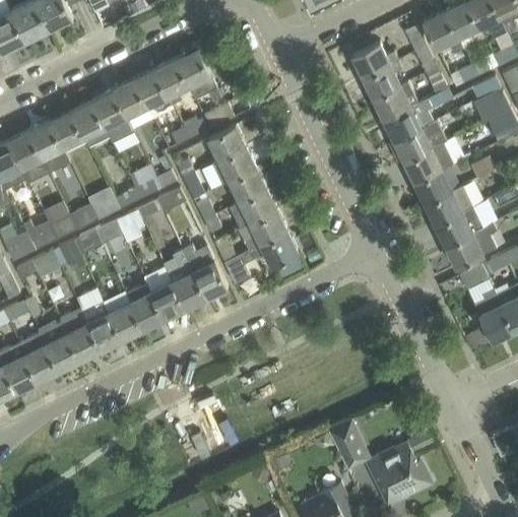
[(25,41),(10,9),(5,0),(0,0),(0,48),(2,53),(25,41)]
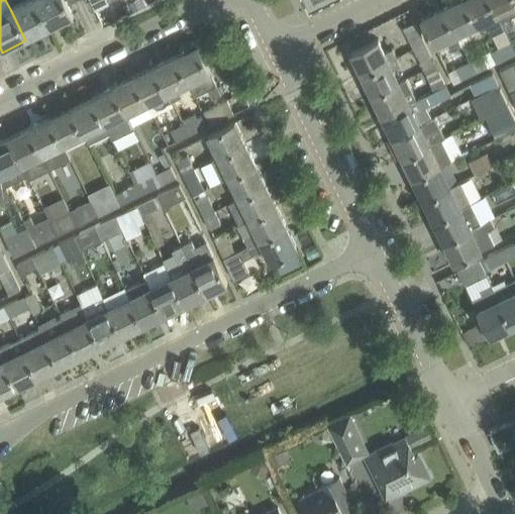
[(25,40),(48,29),(33,0),(28,0),(10,9),(25,40)]
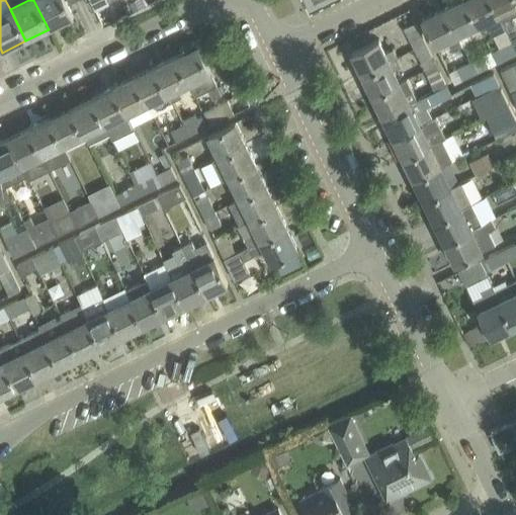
[(33,0),(49,29),(72,17),(63,0),(33,0)]
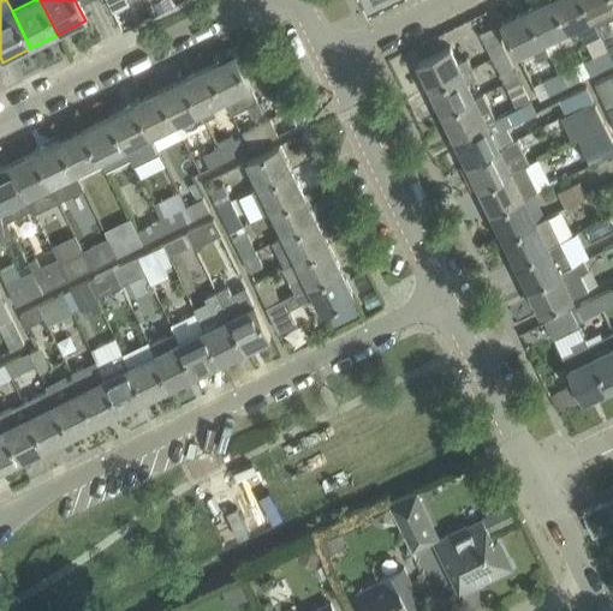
[(103,0),(112,15),(128,7),(124,0),(103,0)]
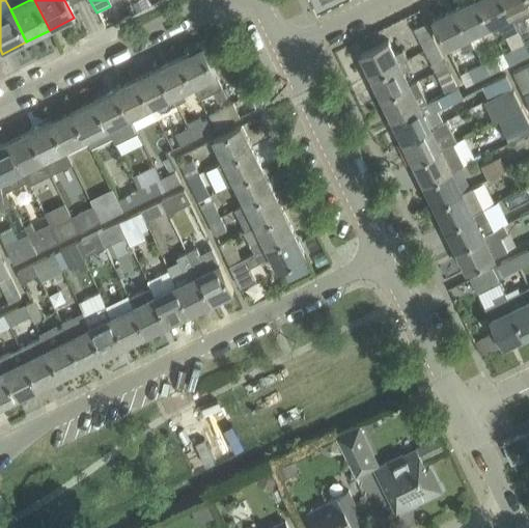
[(467,37),(468,37),(489,27),(475,0),(474,0),(453,10),(467,37)]
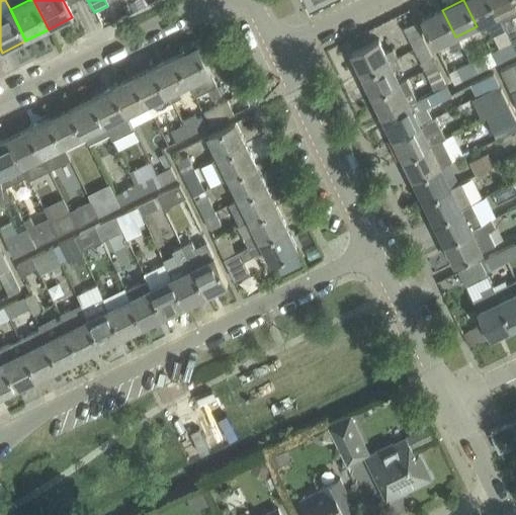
[(485,22),(498,16),(489,0),(463,0),(477,26),(485,22)]
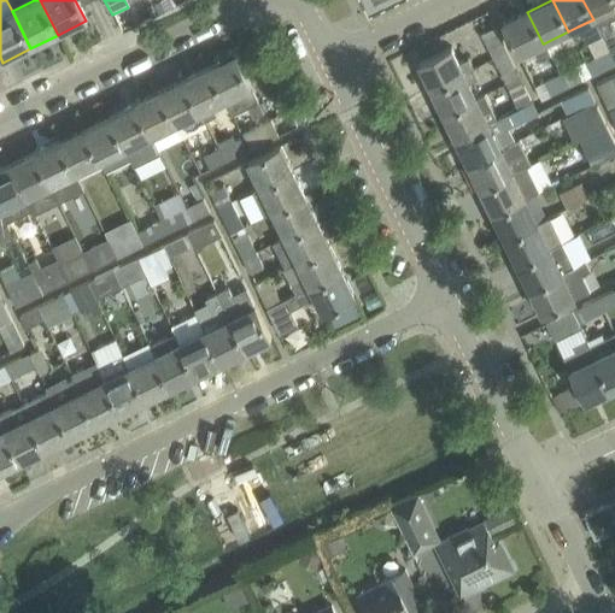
[(583,0),(593,19),(614,7),(614,1),(614,0),(583,0)]
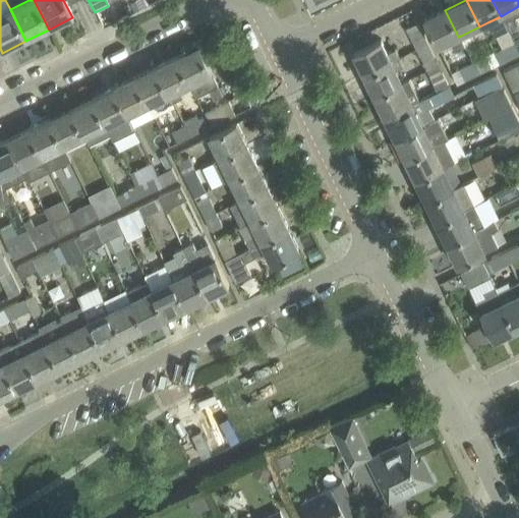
[(518,6),(501,16),(518,54),(518,29),(514,19),(518,16),(518,6)]
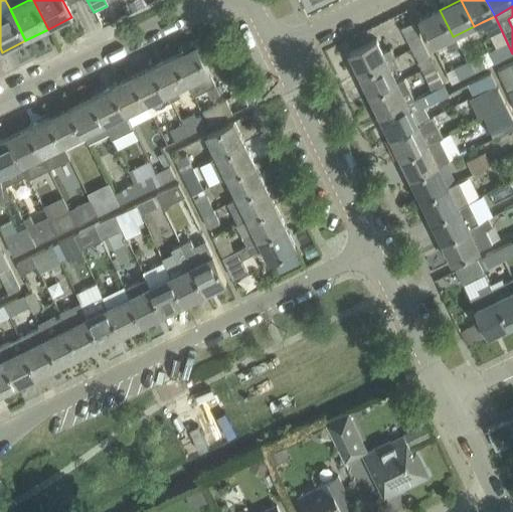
[(454,36),(453,36),(440,10),(418,20),(432,47),(443,41),(449,52),(459,47),(454,36)]
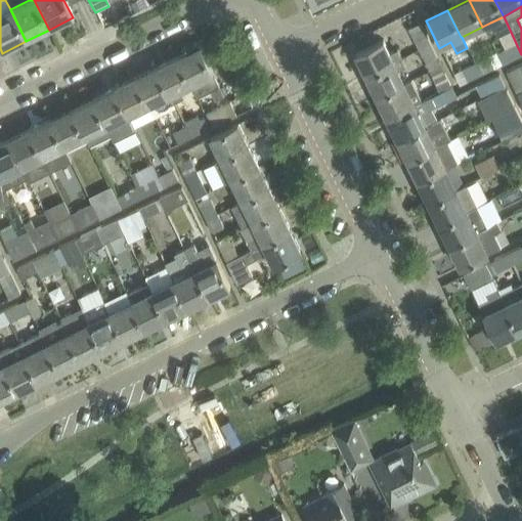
[(521,54),(504,16),(490,23),(504,50),(495,54),(502,66),(521,56),(521,54)]
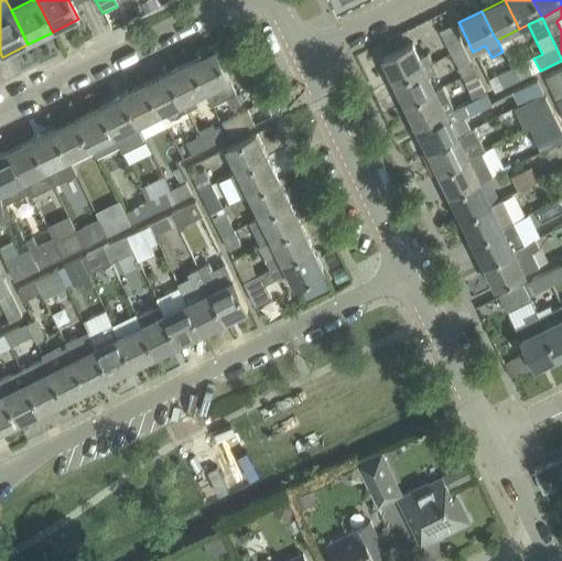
[(450,56),(462,50),(451,28),(439,33),(450,56)]
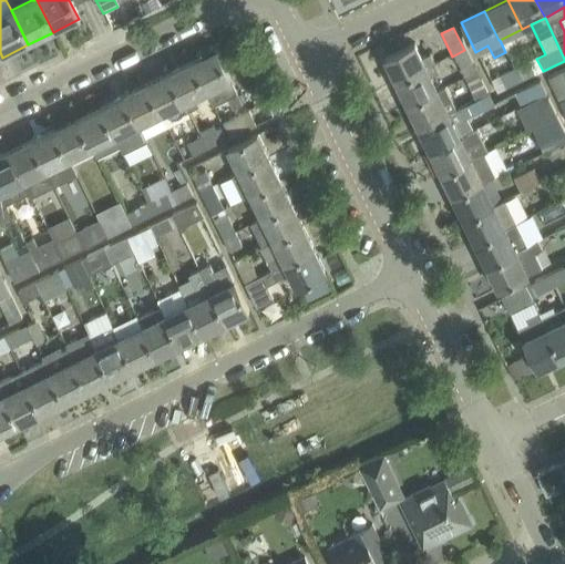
[(396,84),(434,65),(429,55),(420,60),(413,45),(383,60),(396,84)]
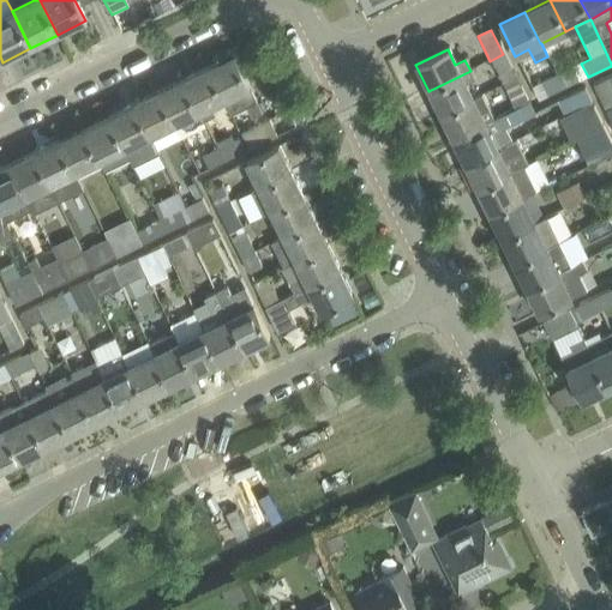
[(503,89),(517,83),(503,54),(490,61),(503,89)]
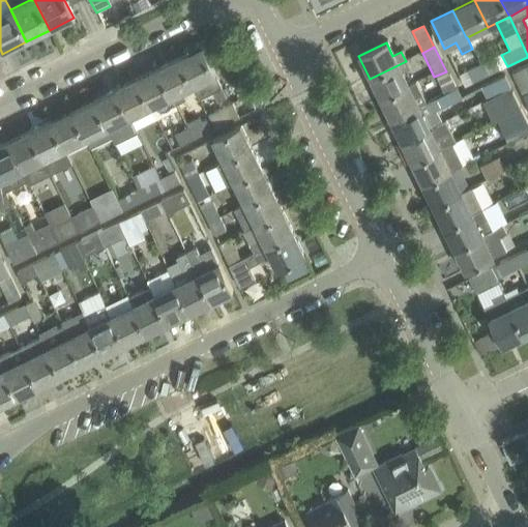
[(212,94),(216,104),(225,99),(201,49),(178,59),(193,87),(199,100),(212,94)]
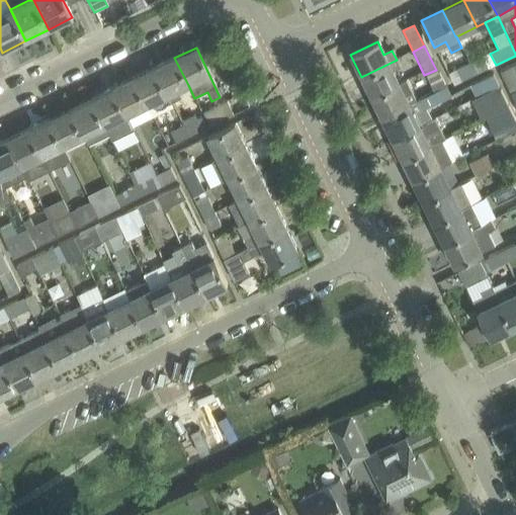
[(177,91),(188,85),(174,58),(154,68),(171,103),(180,98),(177,91)]
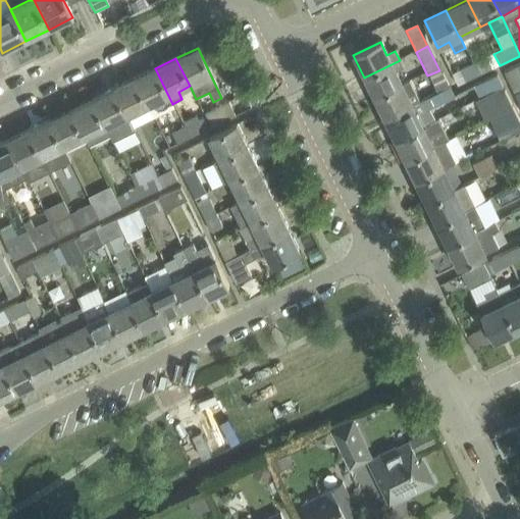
[(471,65),(477,78),(491,69),(485,58),(471,65)]
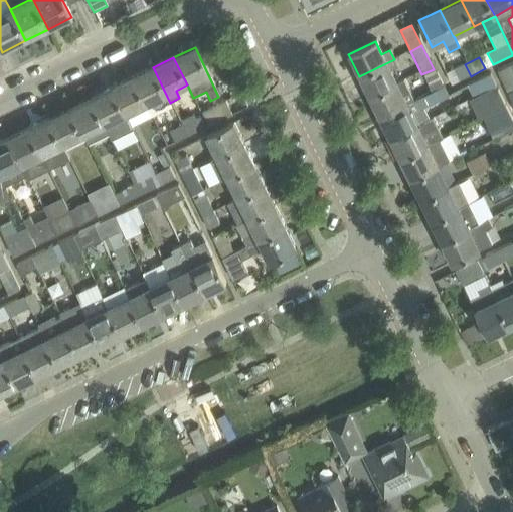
[(390,71),(398,67),(394,59),(359,76),(369,97),(396,83),(390,71)]
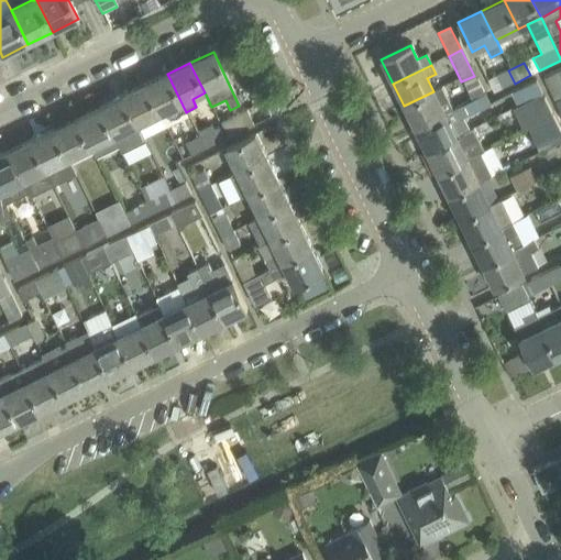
[(493,94),(515,84),(508,70),(495,77),(499,84),(491,89),(493,94)]
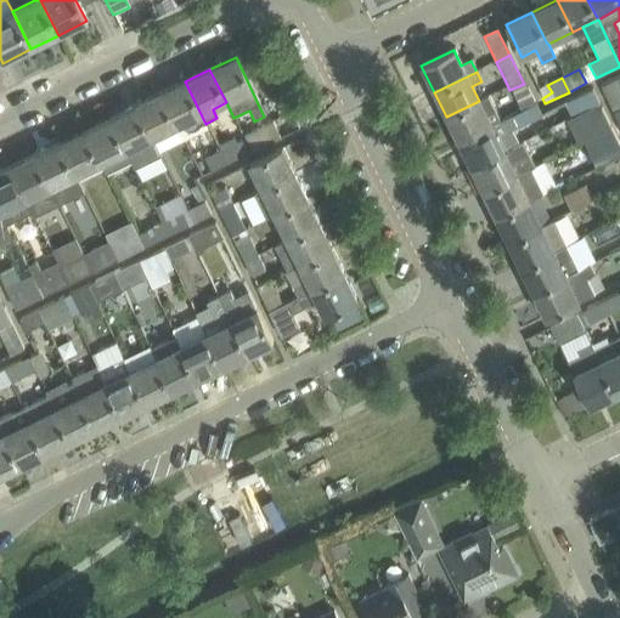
[(619,88),(615,80),(599,88),(613,114),(619,109),(619,88)]
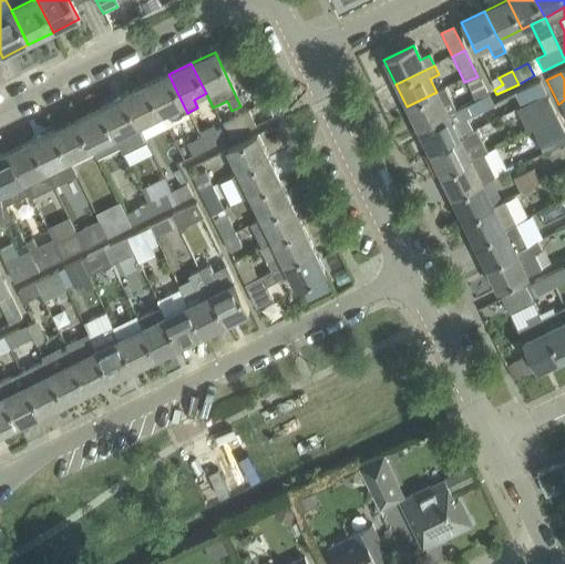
[(177,119),(187,113),(168,74),(145,86),(160,115),(173,110),(177,119)]
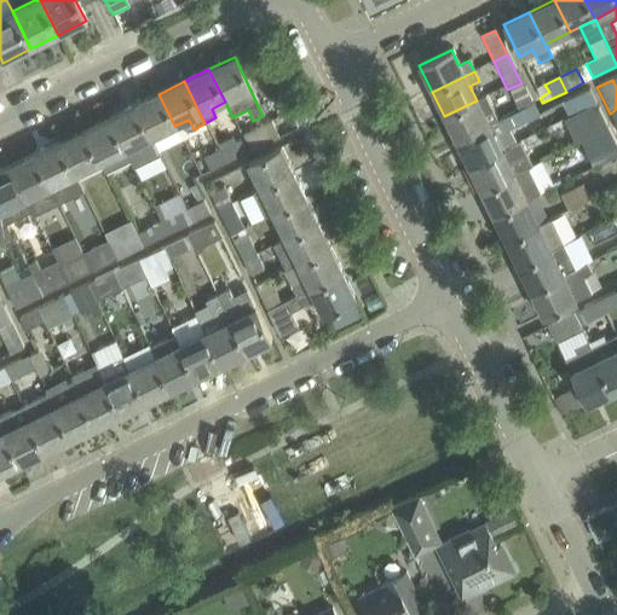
[(519,111),(532,105),(524,90),(511,96),(519,111)]
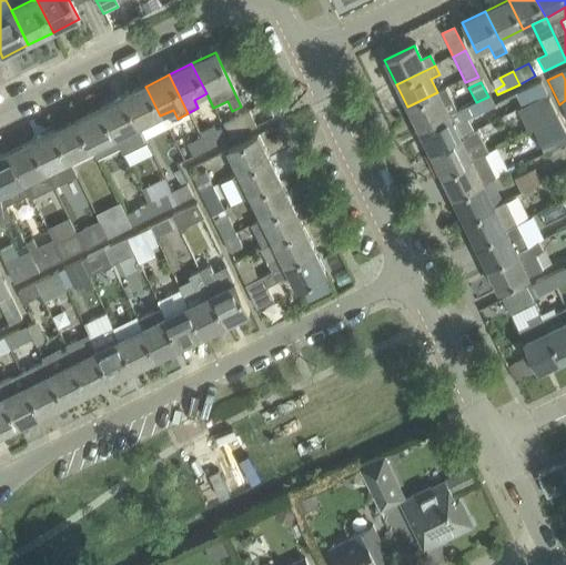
[(532,103),(546,96),(539,83),(525,90),(532,103)]
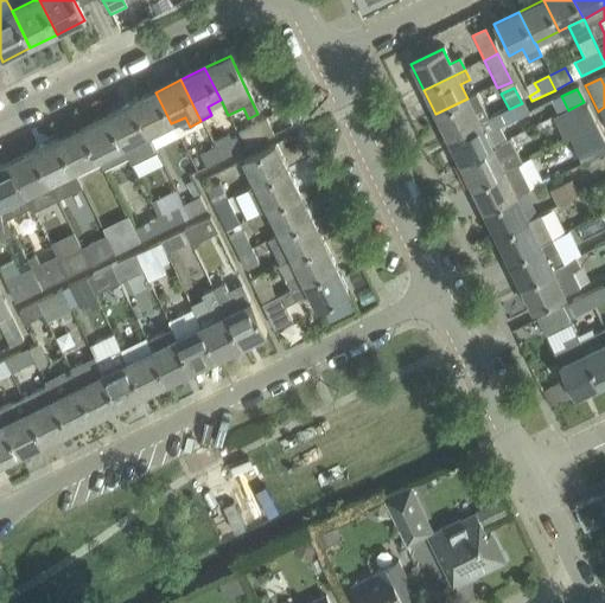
[(146,136),(171,123),(155,92),(131,104),(146,136)]
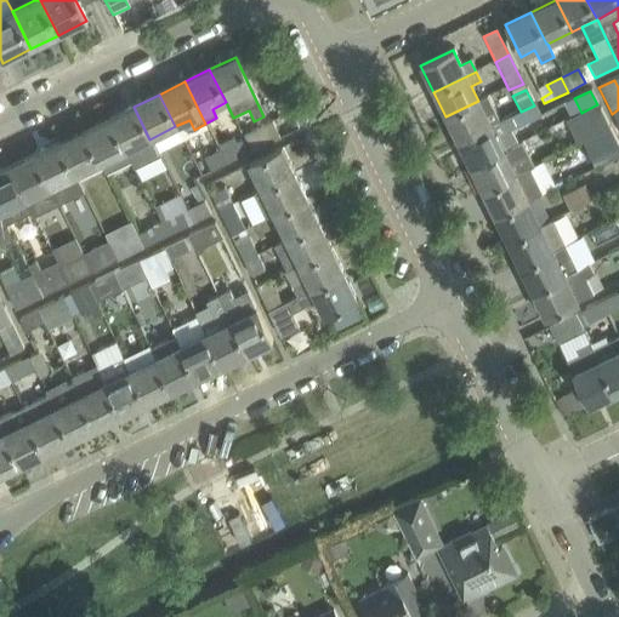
[(458,142),(490,126),(478,101),(446,116),(458,142)]
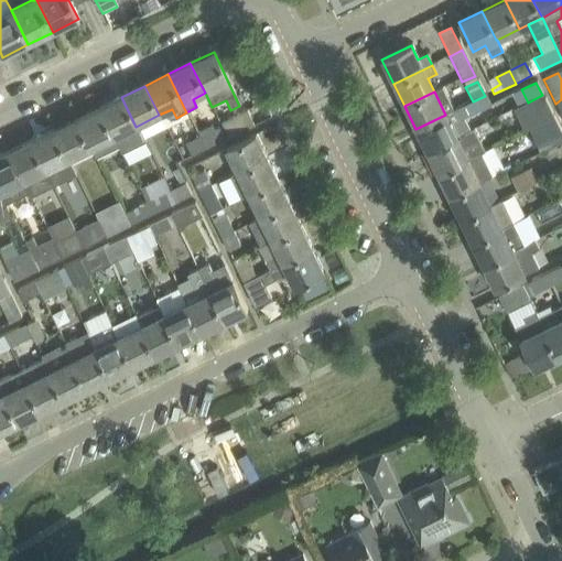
[(539,126),(553,118),(542,95),(528,103),(539,126)]
